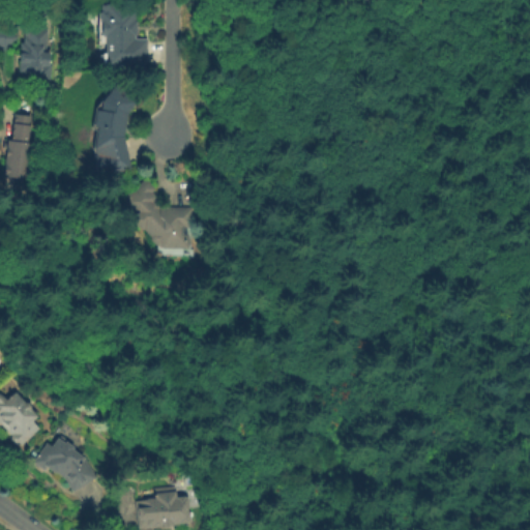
[(145,67),(105,67),(105,37),(101,37),(101,23),(100,23),(100,4),(113,4),(113,2),(128,2),(128,4),(134,4),(134,10),(136,10),(136,21),(137,21),(137,36),(136,35),(136,38),(147,38),(147,58),(145,58),(145,67)]
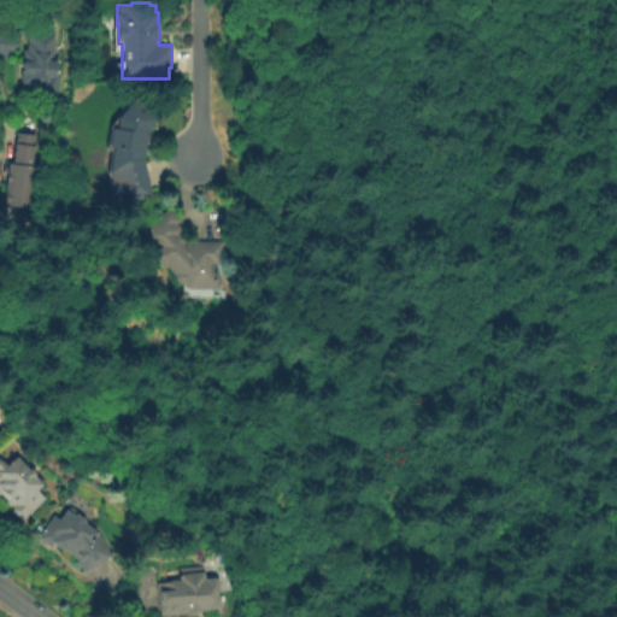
[(24,90),(24,84),(22,84),(24,50),(28,50),(28,43),(33,43),(33,41),(28,41),(29,30),(35,30),(35,33),(40,33),(40,27),(51,27),(51,34),(57,35),(54,62),(58,62),(58,75),(60,75),(59,93),(24,90)]
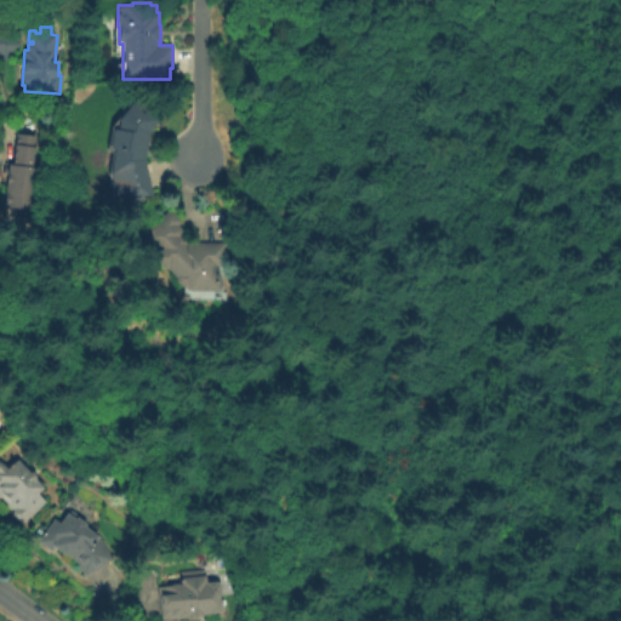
[(0,55),(0,32),(4,28),(22,45),(6,61),(0,55)]
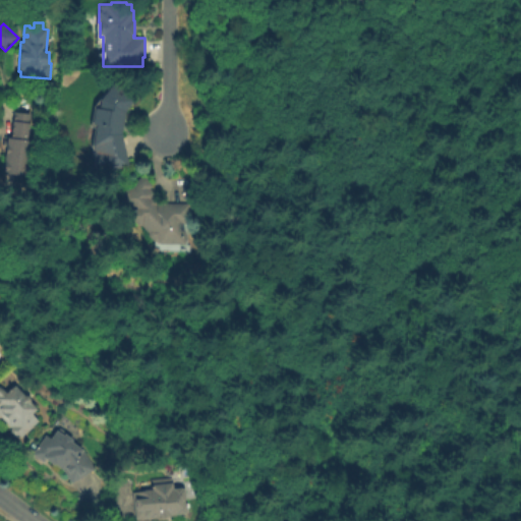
[(102,149),(93,147),(93,145),(91,145),(94,128),(90,127),(94,107),(112,84),(113,85),(114,83),(135,101),(125,112),(121,134),(128,166),(107,171),(102,149)]
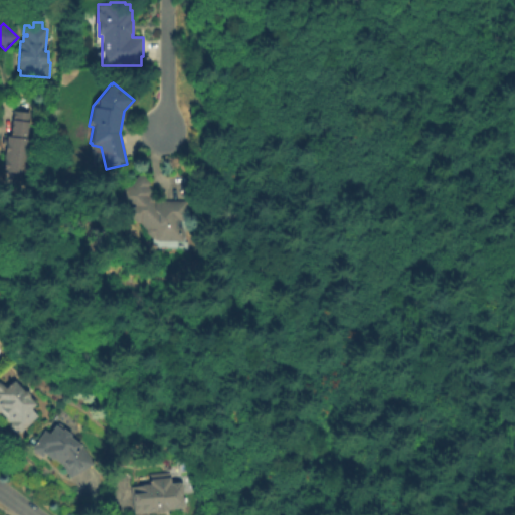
[(31,113),(28,138),(31,139),(28,174),(3,172),(6,146),(2,145),(3,139),(7,139),(8,136),(11,137),(13,111),(31,113)]
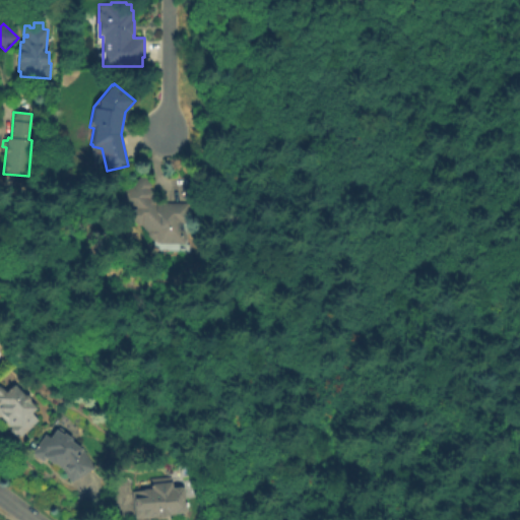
[(139,178),(145,178),(152,186),(149,189),(152,192),(152,199),(156,203),(189,203),(189,223),(184,223),(184,243),(158,244),(156,242),(153,242),(148,236),(147,233),(140,225),(137,225),(129,217),(130,213),(132,210),(123,200),(123,192),(126,189),(129,189),(139,178)]
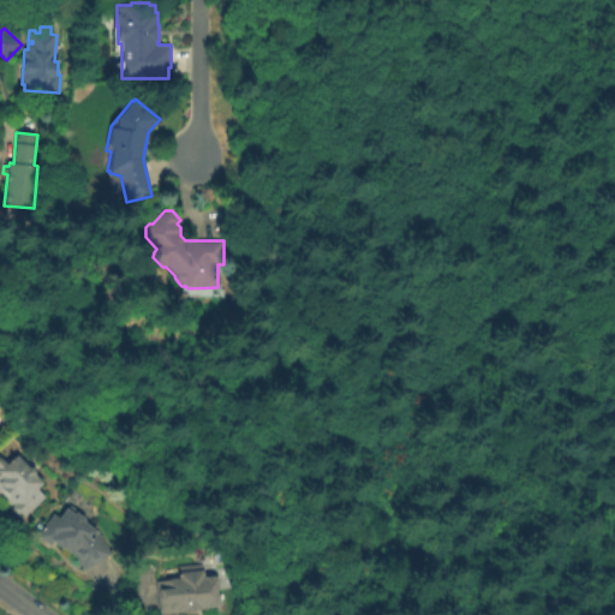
[(0,457),(7,464),(17,454),(29,467),(34,467),(36,471),(37,475),(45,483),(39,488),(46,496),(25,517),(23,514),(16,515),(12,511),(12,506),(0,493),(0,457)]
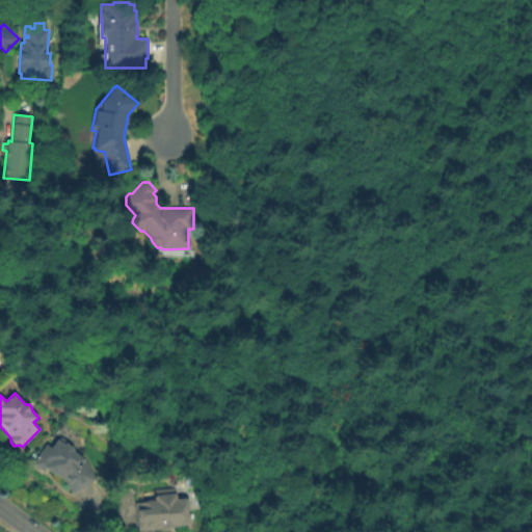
[(84,459),(97,480),(73,495),(64,480),(55,474),(54,476),(46,470),(44,473),(32,463),(47,445),(52,448),(58,440),(64,445),(67,443),(75,449),(73,451),(84,459)]
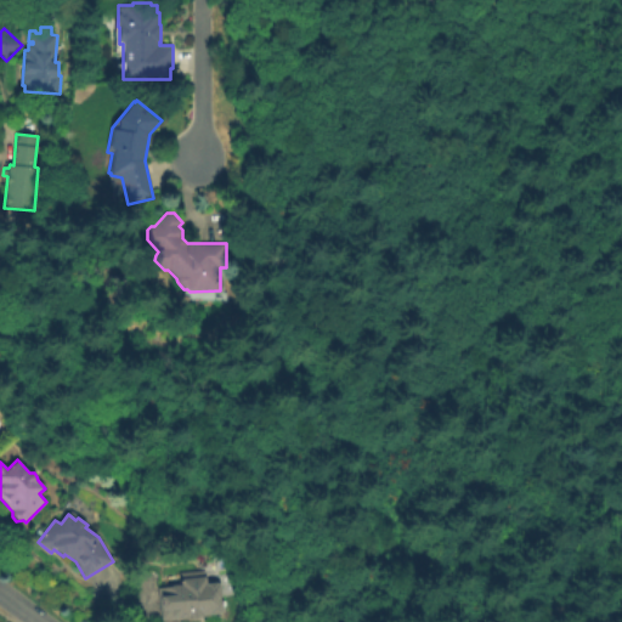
[(158,588),(181,584),(181,580),(207,577),(208,584),(221,583),(225,612),(210,615),(211,617),(191,620),(190,616),(188,617),(180,618),(179,617),(162,618),(158,588)]
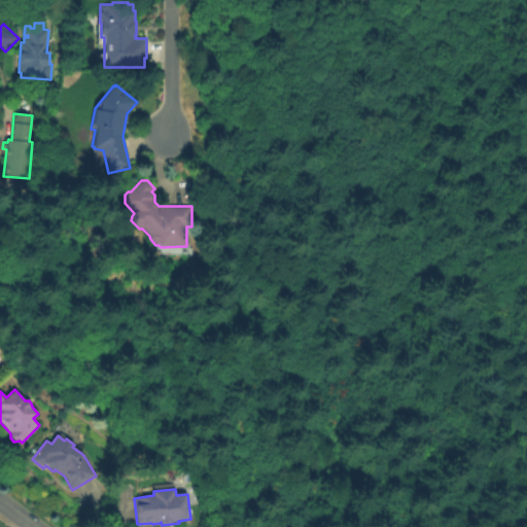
All buildings are outlined.
